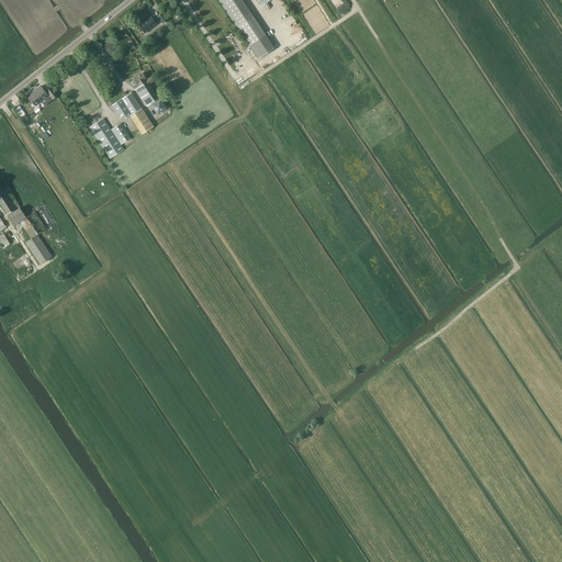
[(267,34),(256,19),(243,0),(218,0),(237,27),(239,31),(249,46),(258,58),(274,47),(267,34)]
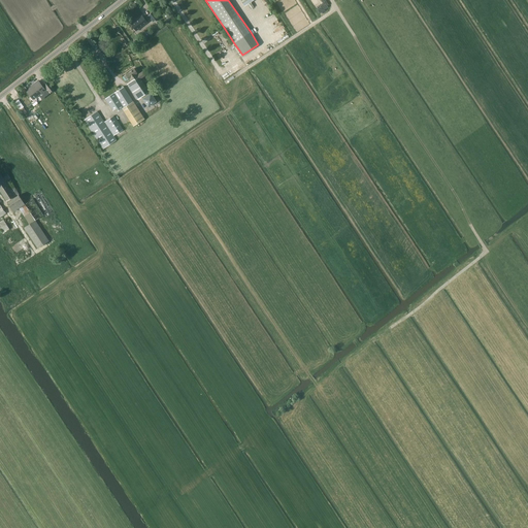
[(153,23),(154,22),(158,19),(153,11),(147,15),(153,23)]
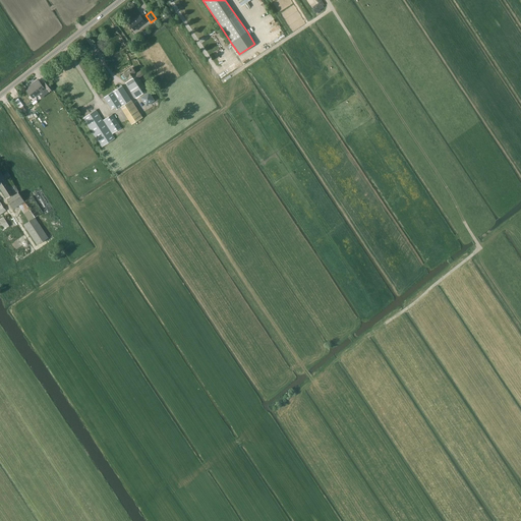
[(147,22),(141,16),(130,24),(135,31),(147,22)]
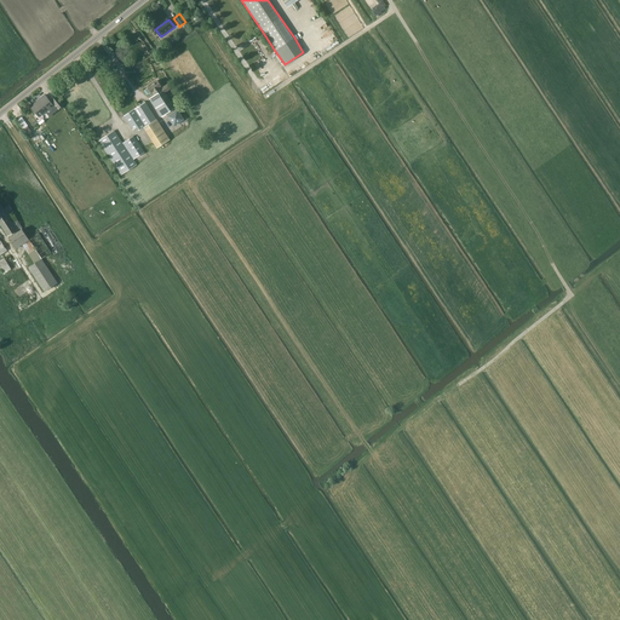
[(174,108),(165,92),(171,89),(167,84),(161,89),(160,86),(161,86),(156,80),(147,86),(148,87),(144,90),(148,93),(150,92),(151,92),(154,96),(149,98),(161,116),(166,114),(174,125),(183,119),(174,108)]
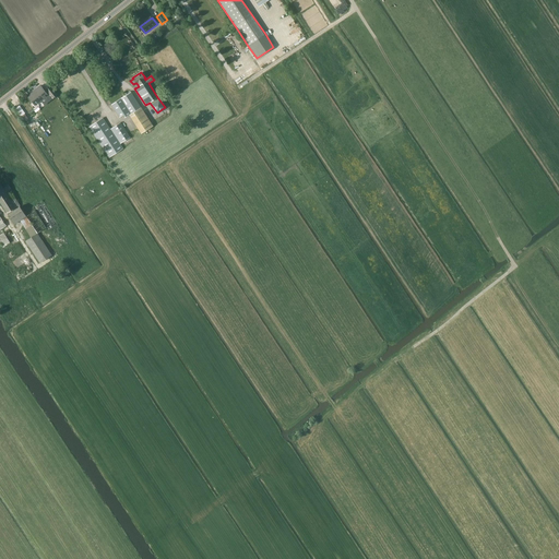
[(35,105),(48,95),(40,86),(27,96),(35,105)]
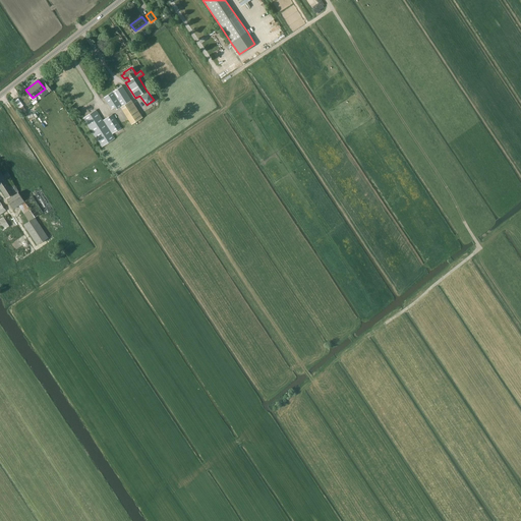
[(49,92),(53,89),(48,80),(43,84),(49,92)]
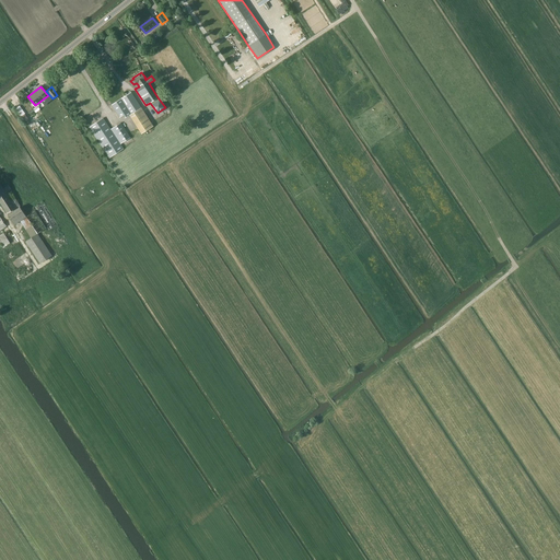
[(131,92),(112,105),(119,117),(123,115),(125,118),(129,115),(141,132),(142,135),(153,127),(152,126),(141,108),(131,92)]
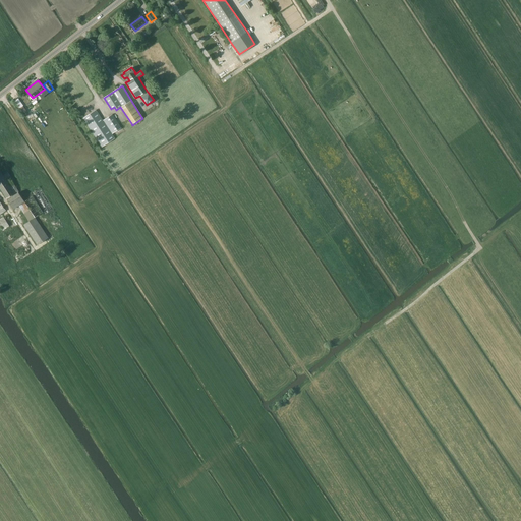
[(118,117),(115,119),(112,114),(103,120),(96,110),(83,118),(103,146),(114,137),(112,134),(121,128),(118,124),(121,122),(118,117)]
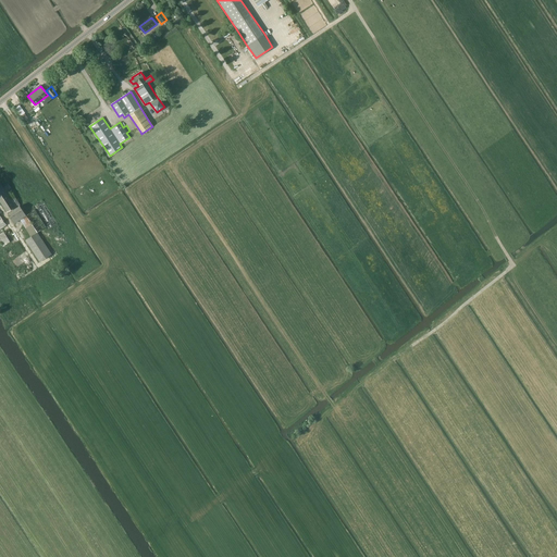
[(0,201),(14,223),(26,215),(20,206),(20,205),(10,189),(11,188),(8,185),(3,188),(1,185),(0,185),(0,201)]
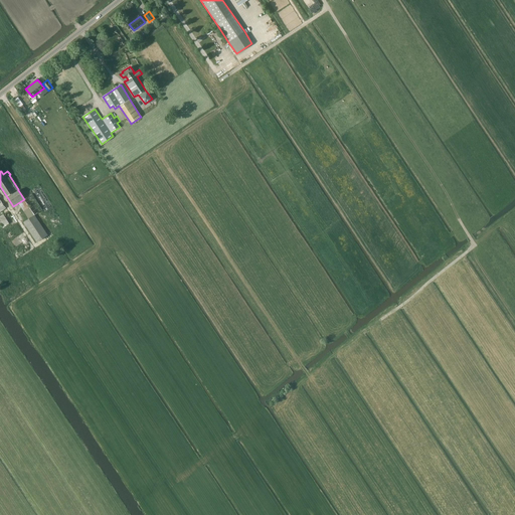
[(31,191),(44,212),(52,207),(39,186),(31,191)]
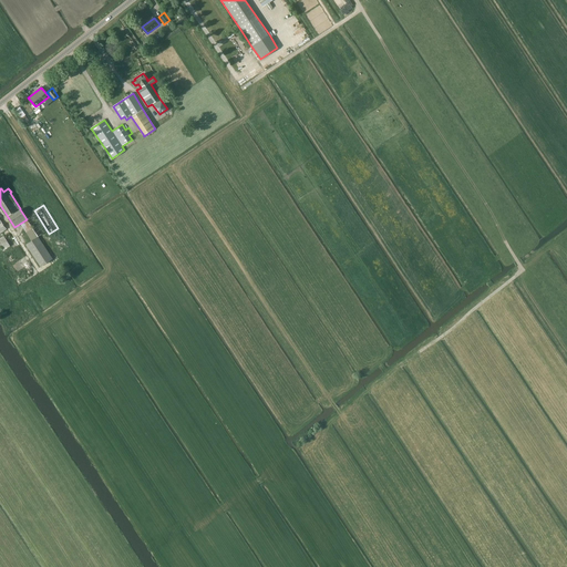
[(27,219),(38,236),(45,232),(34,214),(27,219)]
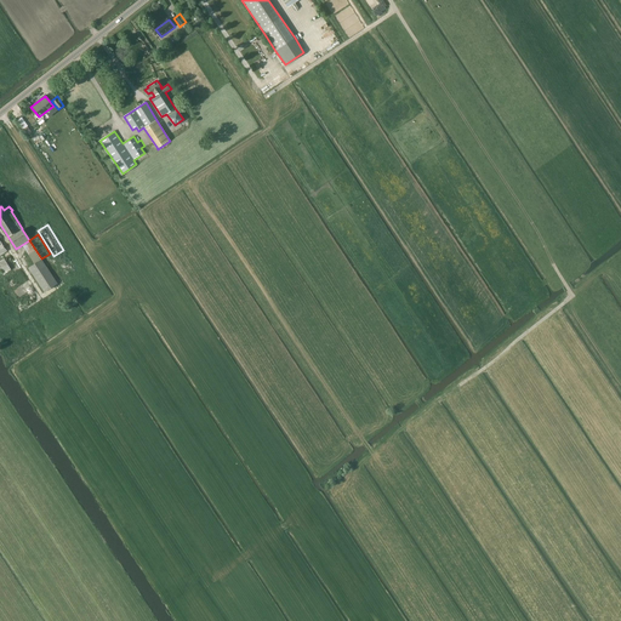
[(0,260),(0,269),(3,274),(12,269),(6,257),(0,260)]
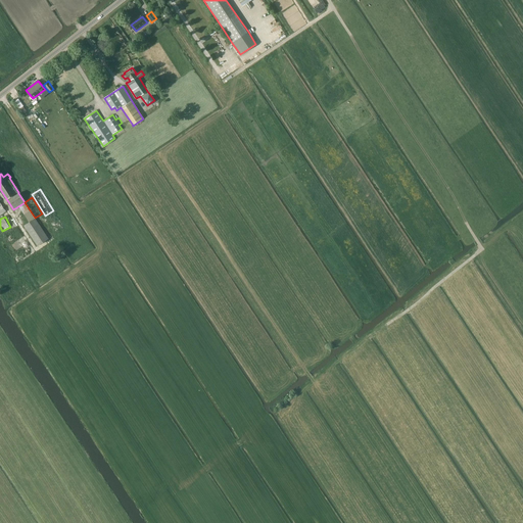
[(24,226),(37,246),(48,239),(35,218),(24,226)]
